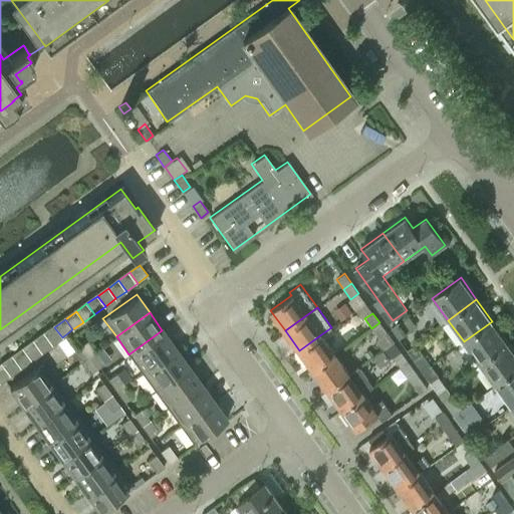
[(400,321),(391,327),(399,339),(407,333),(400,322),(400,321)]
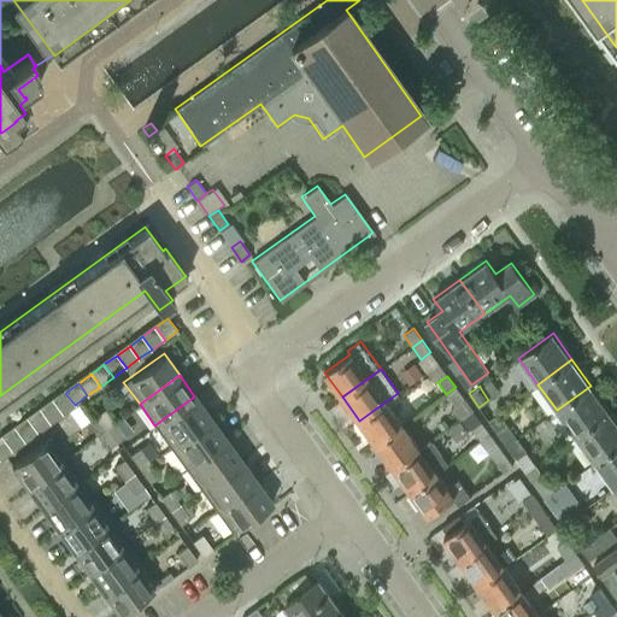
[(575,435),(609,411),(591,386),(557,410),(575,435)]
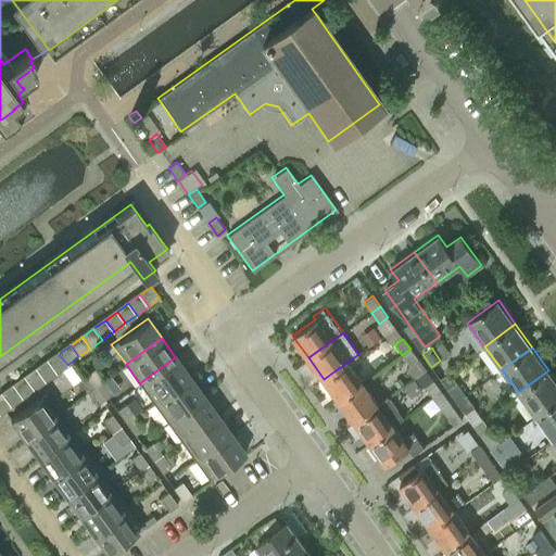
[(418,359),(411,349),(402,355),(409,366),(418,359)]
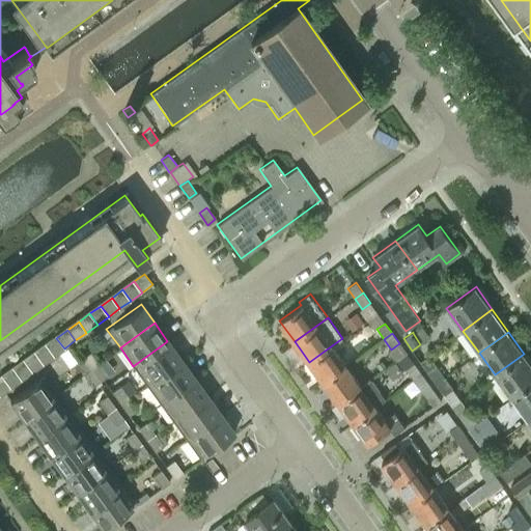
[(64,348),(56,338),(45,345),(53,357),(64,348)]
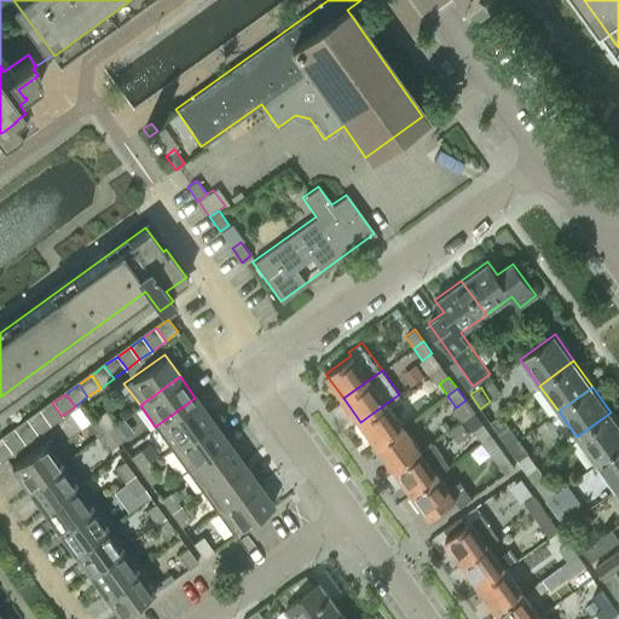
[(171,447),(210,418),(195,398),(155,427),(171,447)]
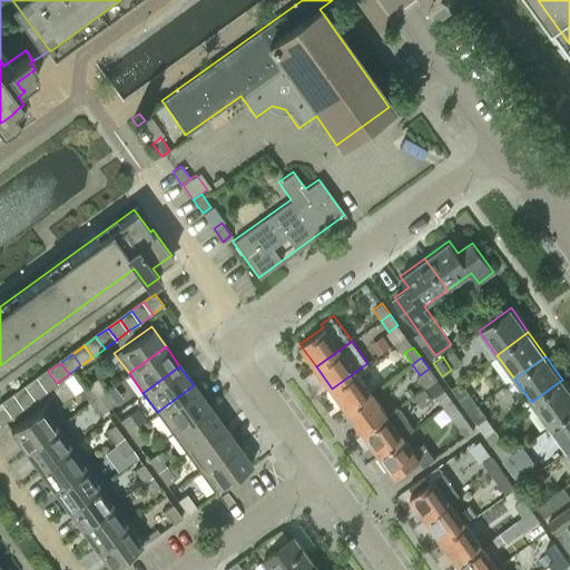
[(57,383),(48,371),(37,380),(45,392),(57,383)]
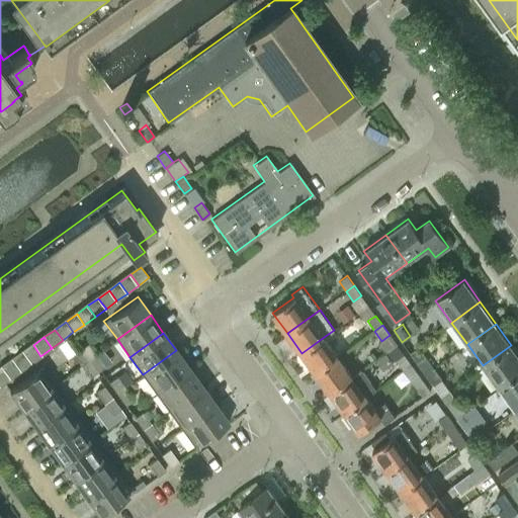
[(316,372),(338,357),(324,337),(301,353),(316,372)]
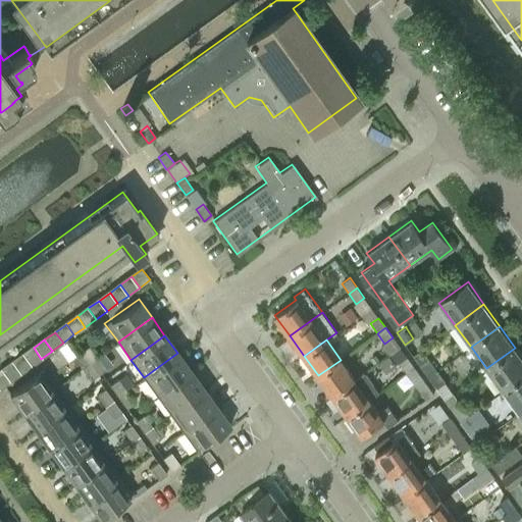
[(89,363),(97,357),(89,346),(81,352),(89,363)]
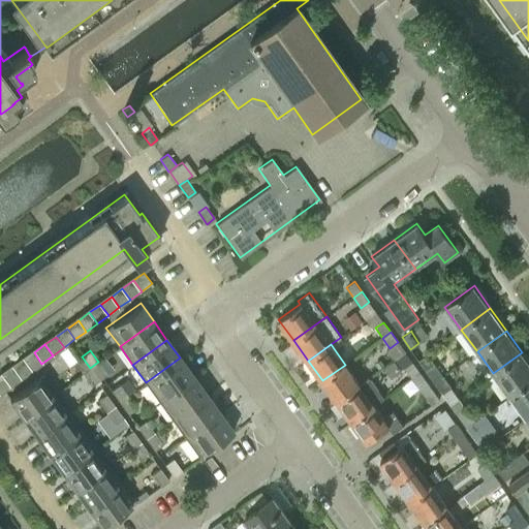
[(41,364),(34,352),(23,361),(31,371),(41,364)]
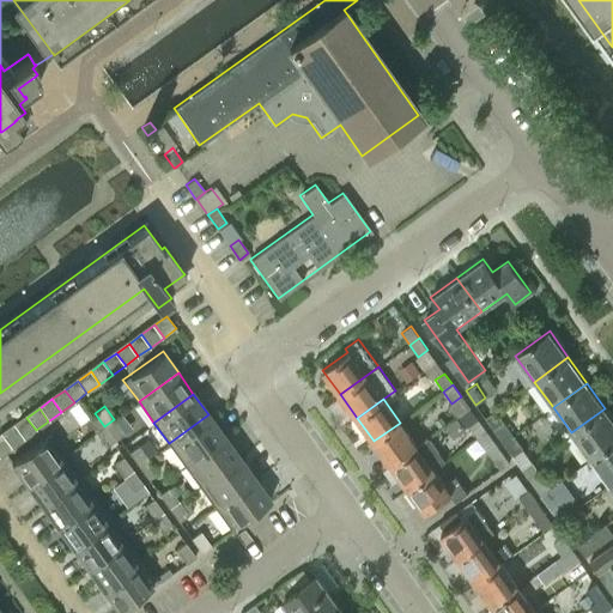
[(590,459),(612,441),(612,419),(605,408),(571,432),(590,459)]
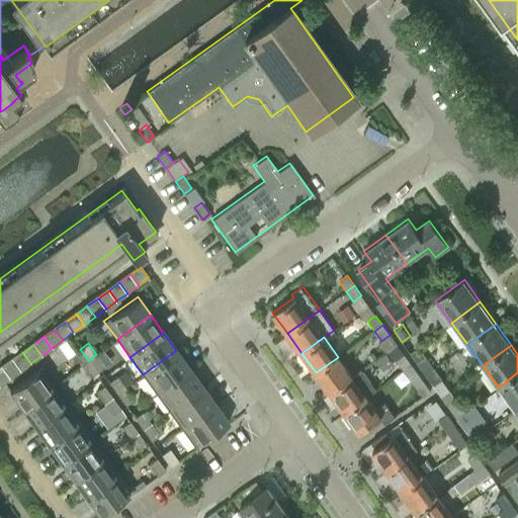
[(88,360),(80,349),(72,354),(80,365),(88,360)]
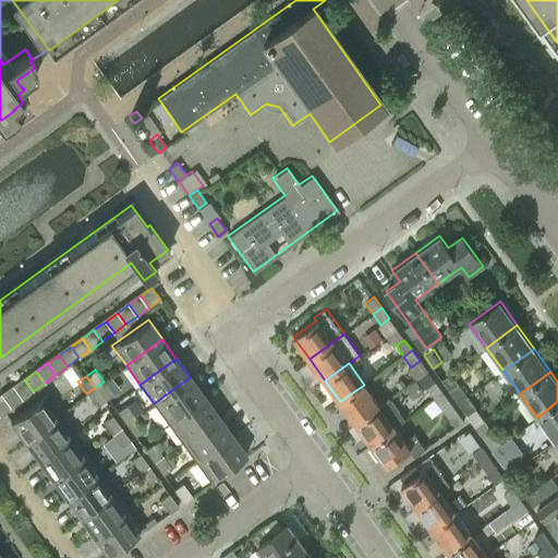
[(168,423),(204,397),(190,377),(154,403),(168,423)]
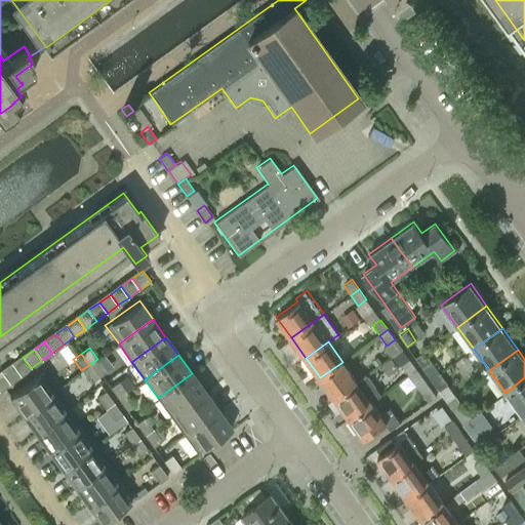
[(31,368),(23,358),(11,366),(19,376),(31,368)]
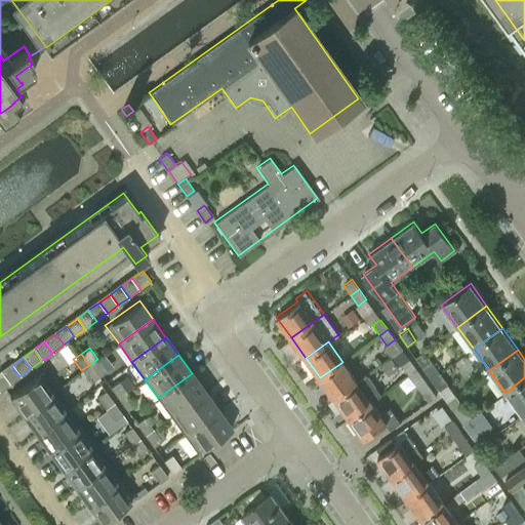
[(89,365),(97,376),(106,370),(97,359),(89,365)]
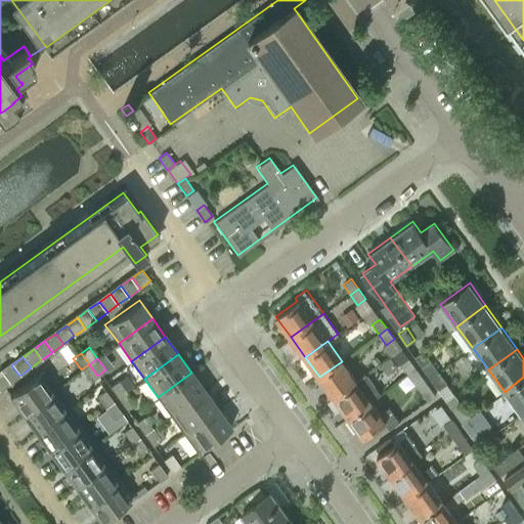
[(407,375),(416,368),(408,359),(400,364),(407,375)]
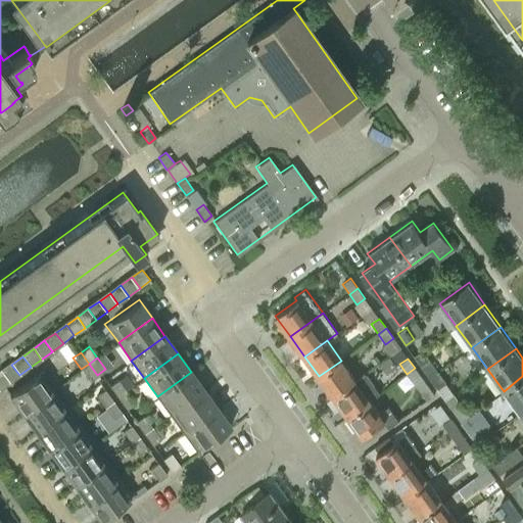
[(341,361),(319,376),(333,396),(355,380),(341,361)]
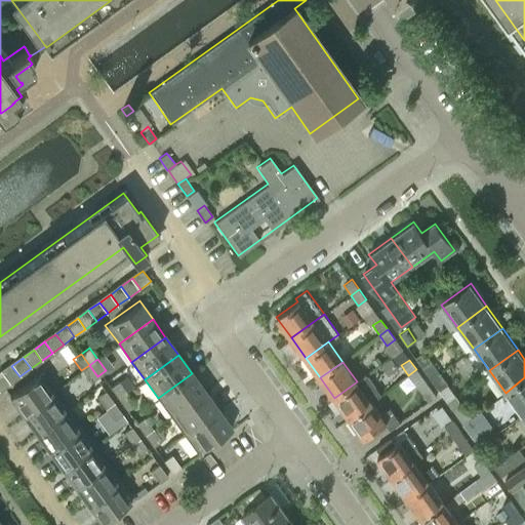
[(423,368),(432,379),(440,373),(432,362),(423,368)]
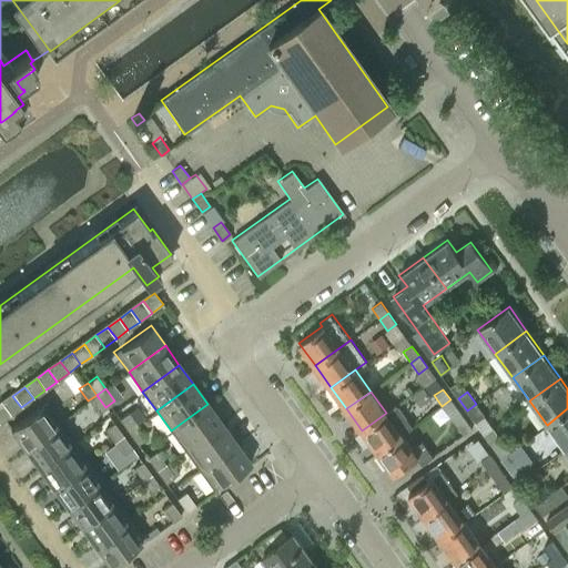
[(97,395),(88,401),(98,414),(105,407),(97,395)]
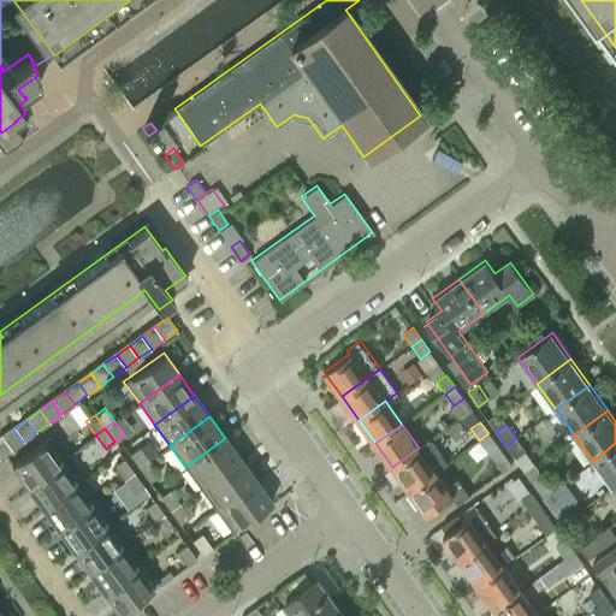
[(23,442),(13,430),(1,439),(10,451),(23,442)]
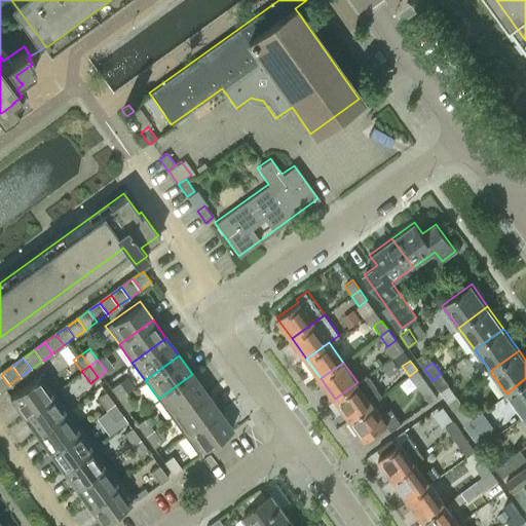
[(437,397),(417,370),(409,376),(428,403),(437,397)]
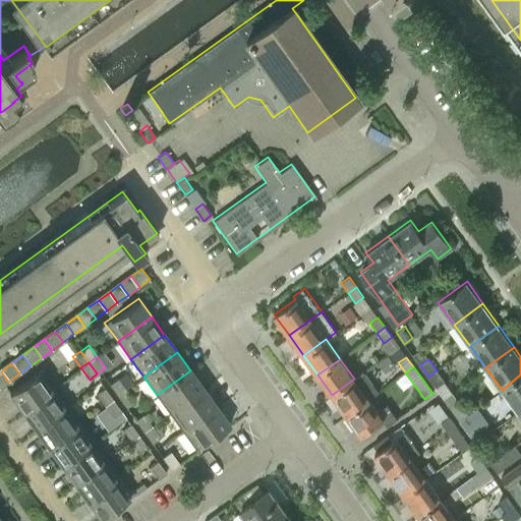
[(21,411),(55,387),(42,368),(8,393),(21,411)]
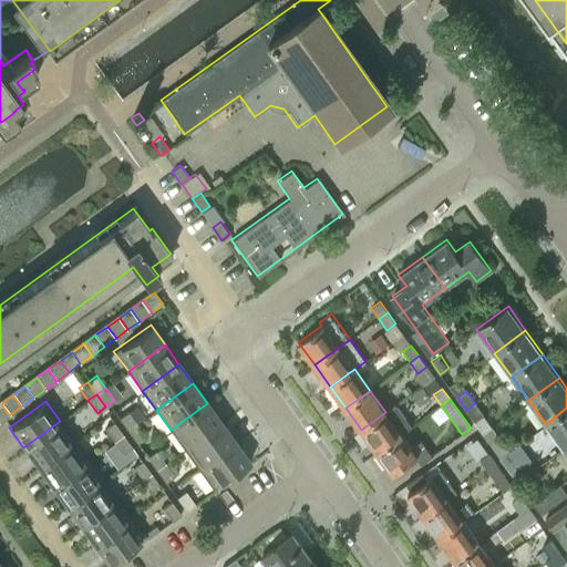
[(207,403),(171,430),(184,449),(220,422),(207,403)]
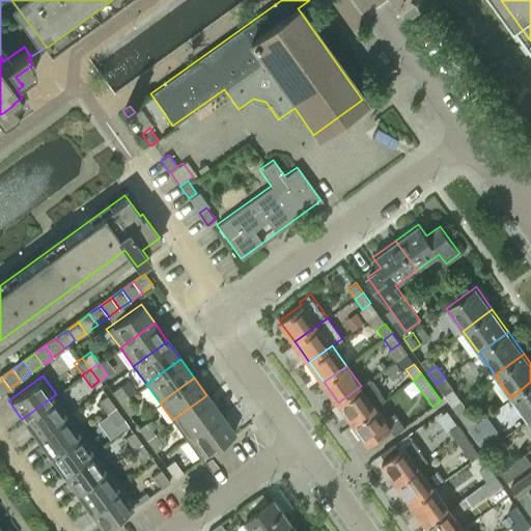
[(437,384),(445,395),(453,389),(445,378),(437,384)]
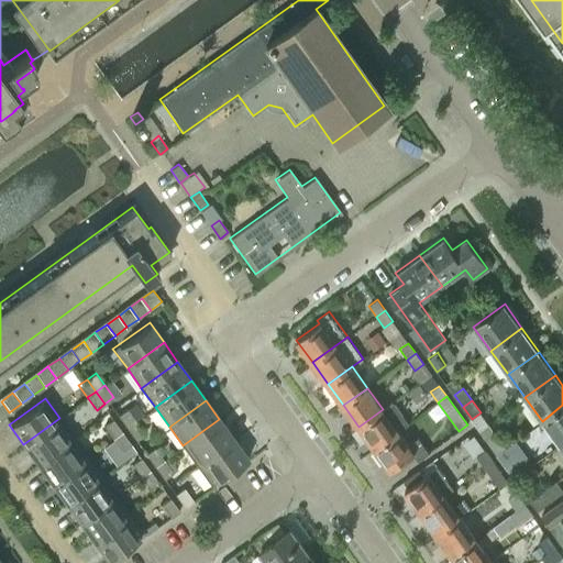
[(0,418),(9,412),(1,401),(0,401),(0,418)]
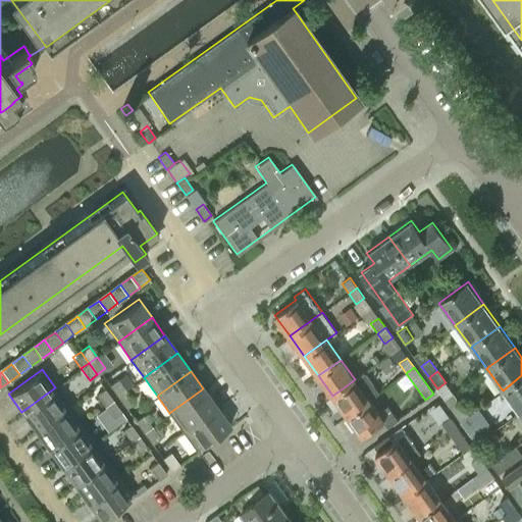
[(369,400),(379,393),(365,372),(355,379),(332,396),(347,416),(369,400)]
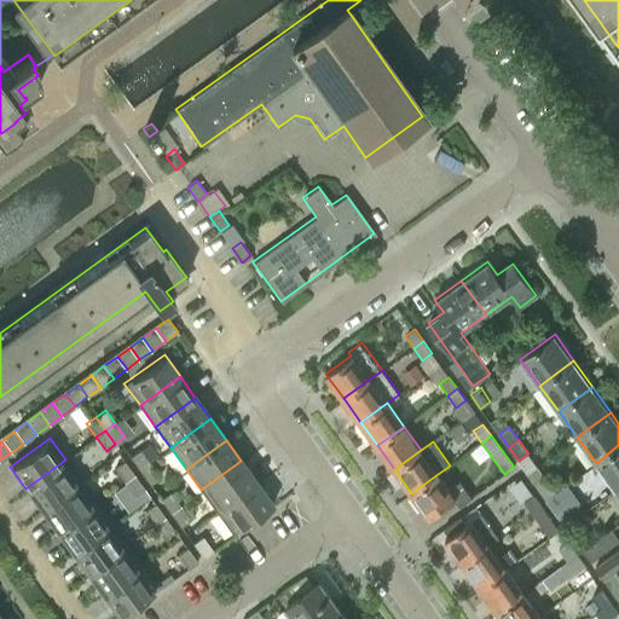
[(614,489),(618,485),(618,445),(596,463),(614,489)]
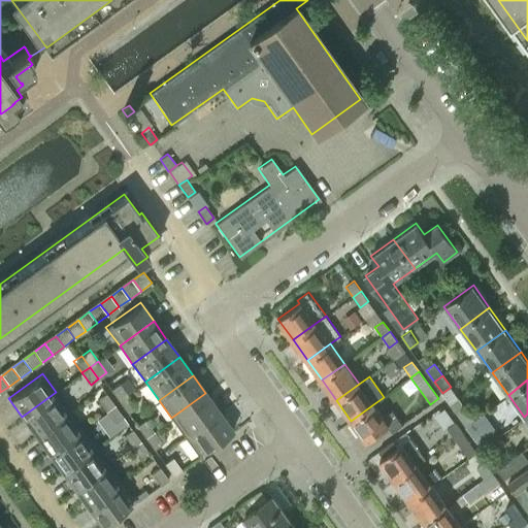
[(119,401),(127,395),(119,384),(110,390),(119,401)]
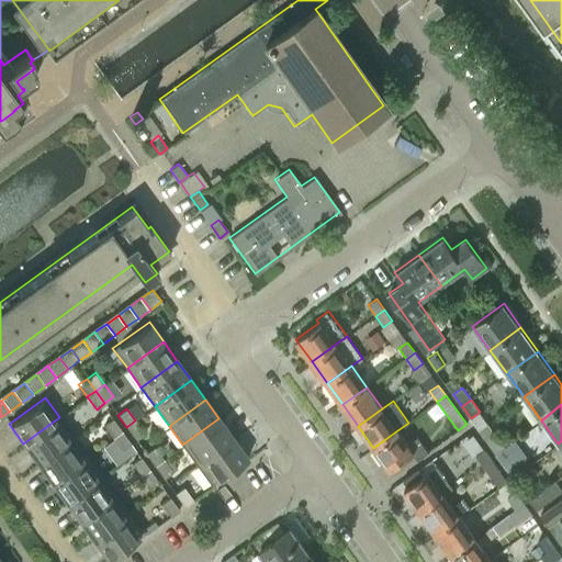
[(37,462),(74,436),(59,417),(23,444),(37,462)]
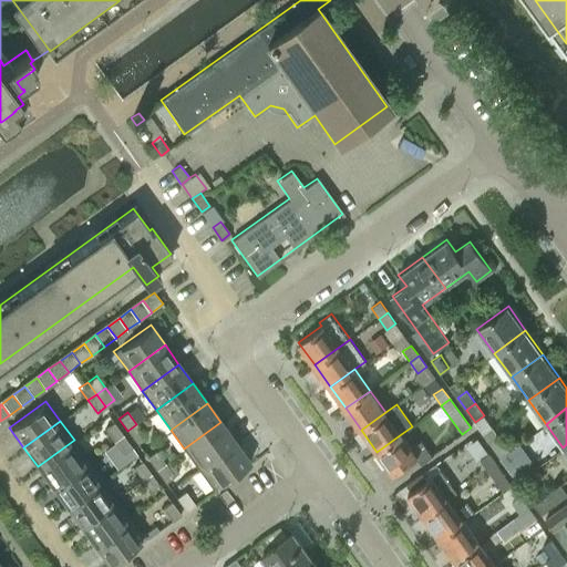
[(113,422),(104,429),(113,441),(122,435),(113,422)]
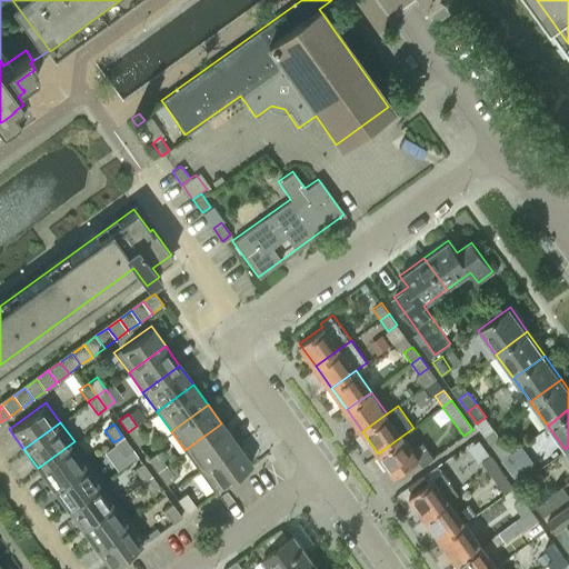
[(185,450),(199,470),(236,443),(221,423),(185,450)]
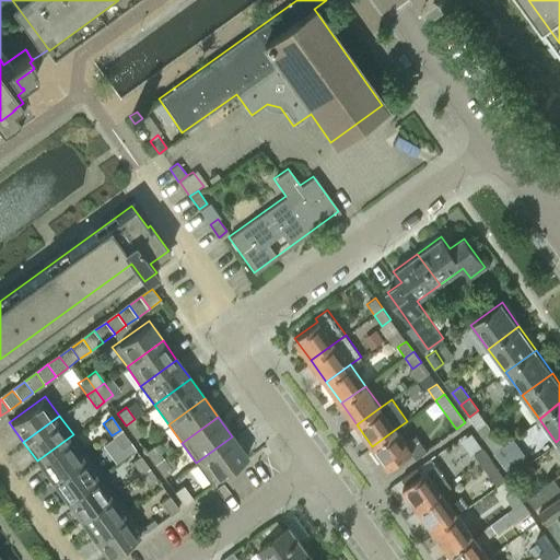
[(135,438),(143,431),(135,419),(126,426),(135,438)]
